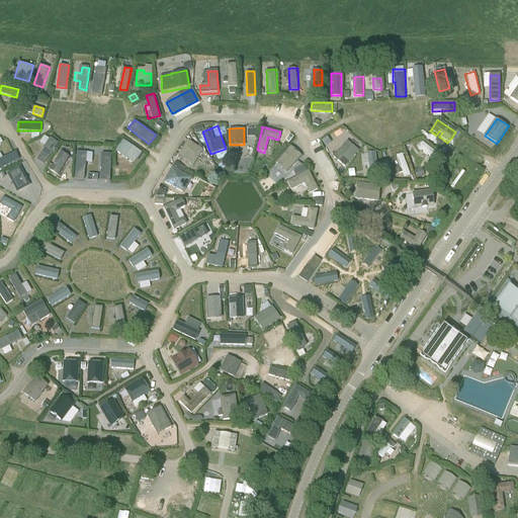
[(44,145),(35,159),(45,165),(58,142),(45,134),(39,142),(44,145)]
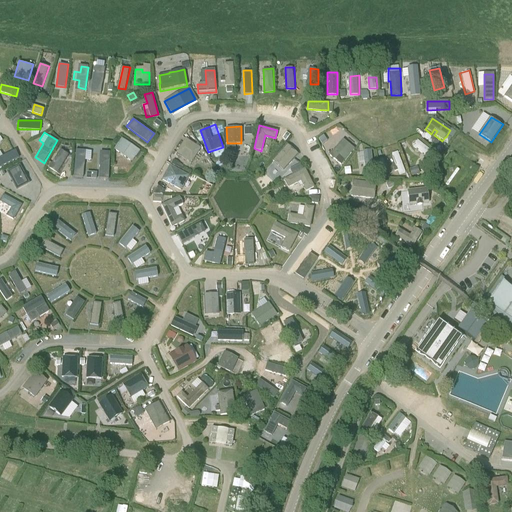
[(131,161),(139,150),(122,138),(114,150),(131,161)]
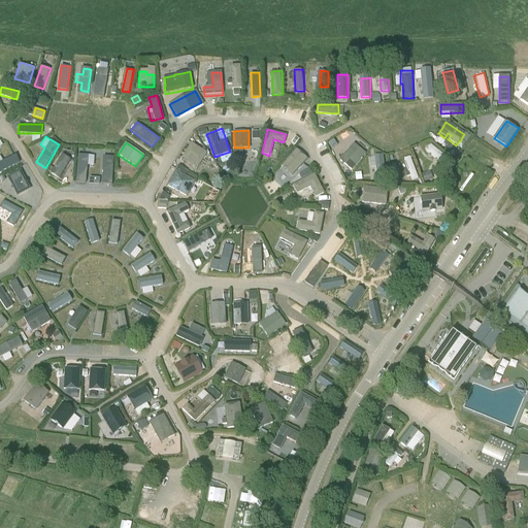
[(191,142),(182,157),(197,166),(207,152),(191,142)]
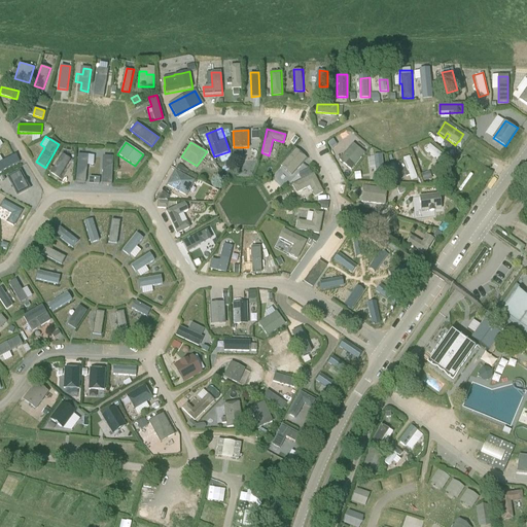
[(365,152),(353,142),(340,159),(352,169),(365,152)]
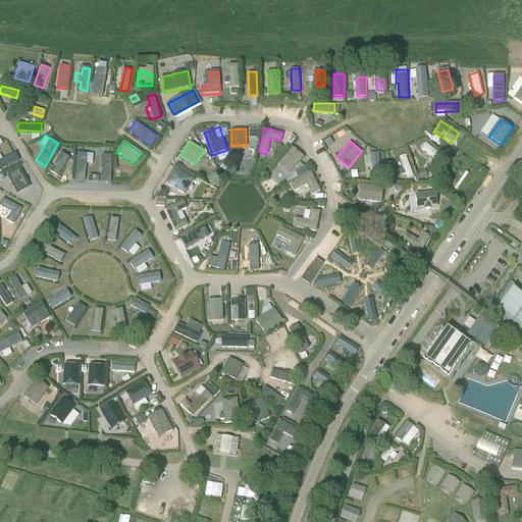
[(438,164),(444,158),(425,142),(420,148),(438,164)]
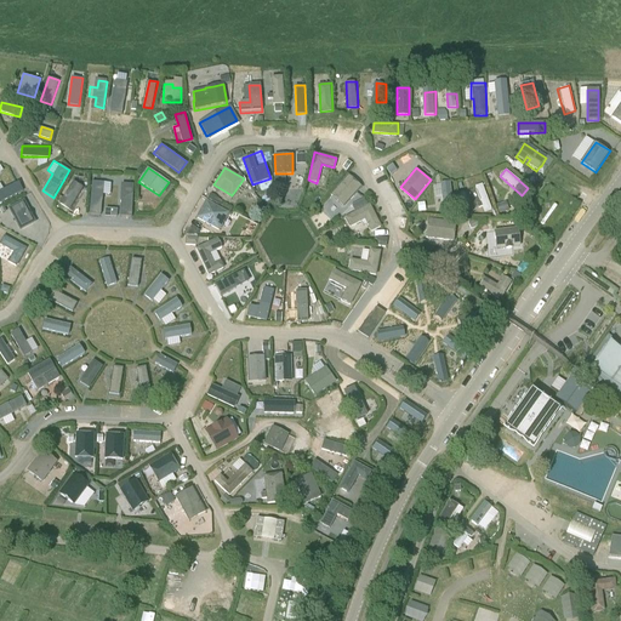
[(362,186),(348,175),(331,195),(343,206),(362,186)]
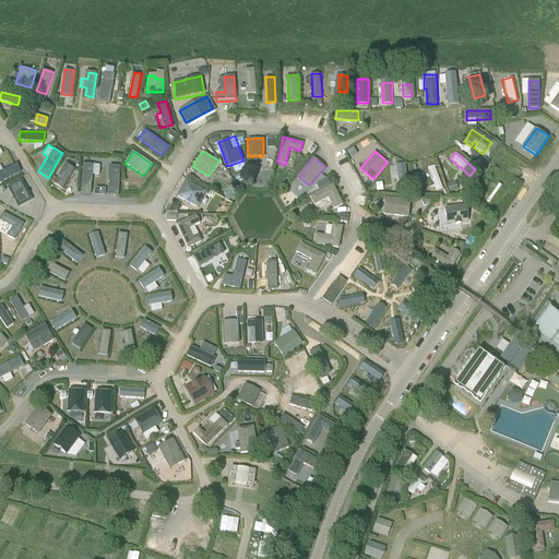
[(64,162),(54,183),(63,188),(74,167),(64,162)]
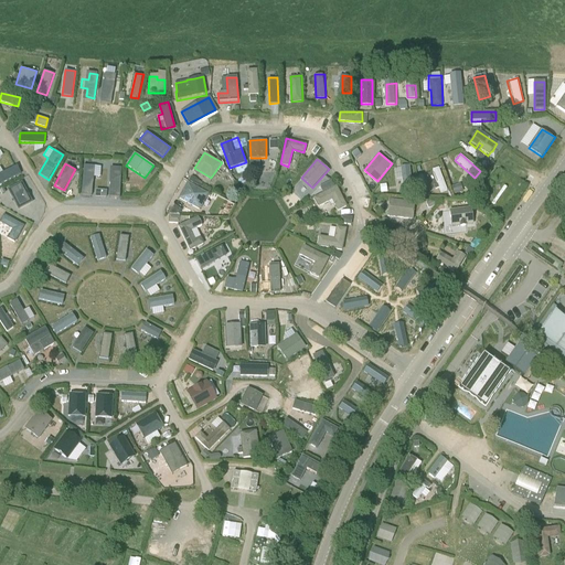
[(0,183),(21,173),(18,164),(3,171),(0,166),(0,183)]
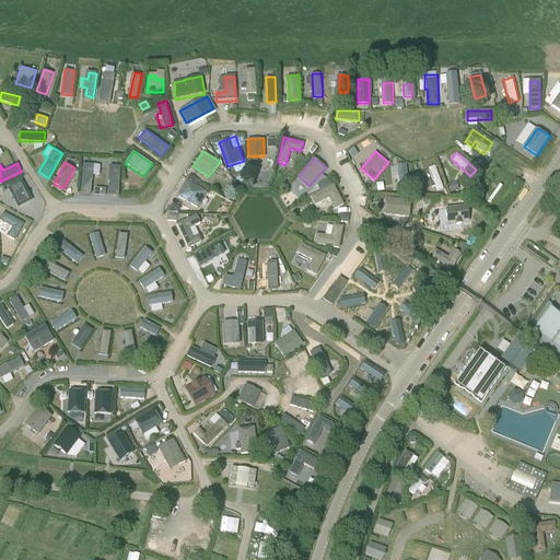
[(82,163),(81,191),(92,191),(92,163),(82,163)]
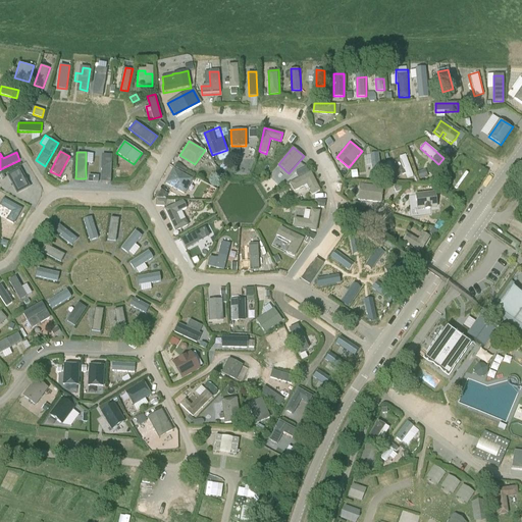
[(379,153),(363,153),(364,168),(368,168),(368,175),(379,175),(379,153)]
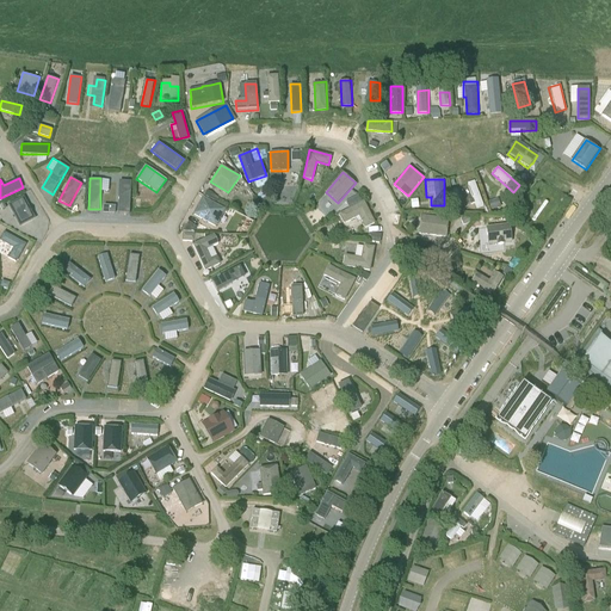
[(119,180),(118,213),(130,213),(131,180),(119,180)]
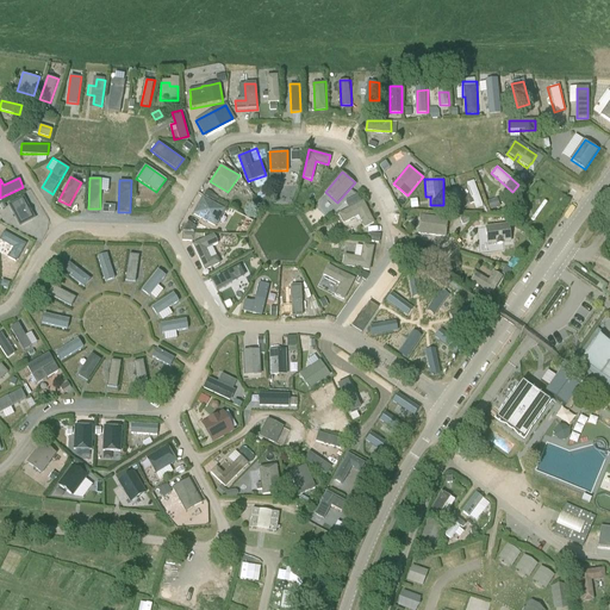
[(465,184),(473,207),(483,204),(473,180),(465,184)]
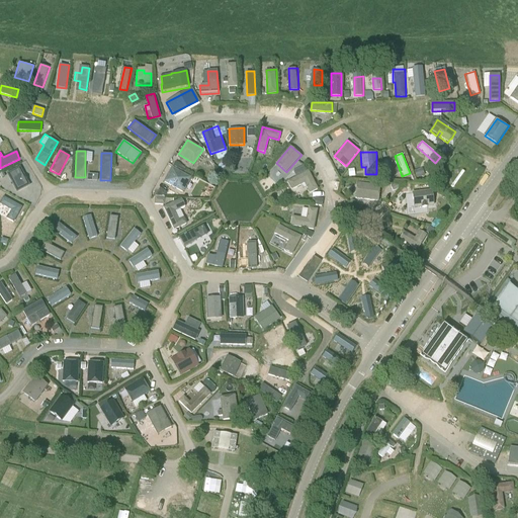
[(7,172),(16,190),(28,184),(19,166),(7,172)]
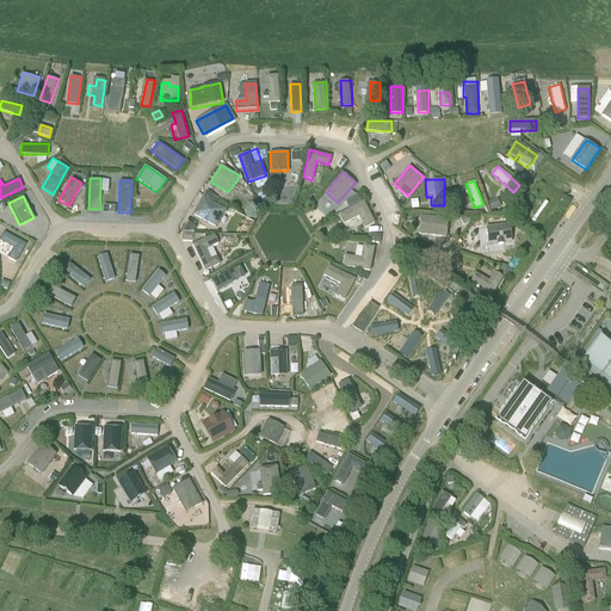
[(216,226),(226,209),(203,196),(193,214),(216,226)]
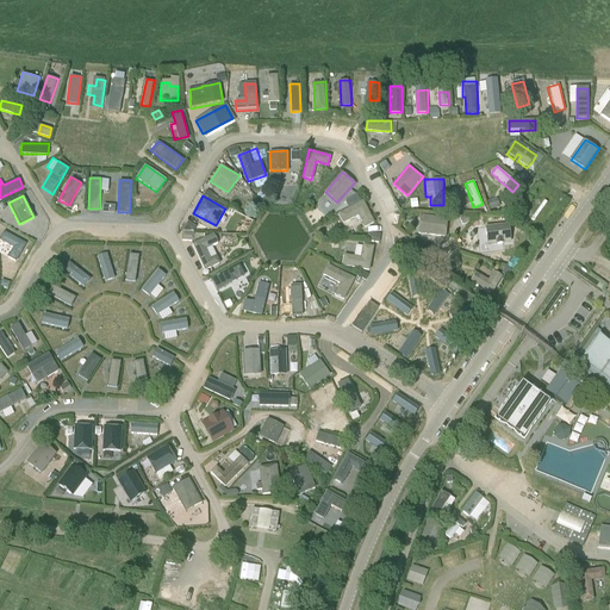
[(344,201),(348,209),(355,205),(352,198),(344,201)]
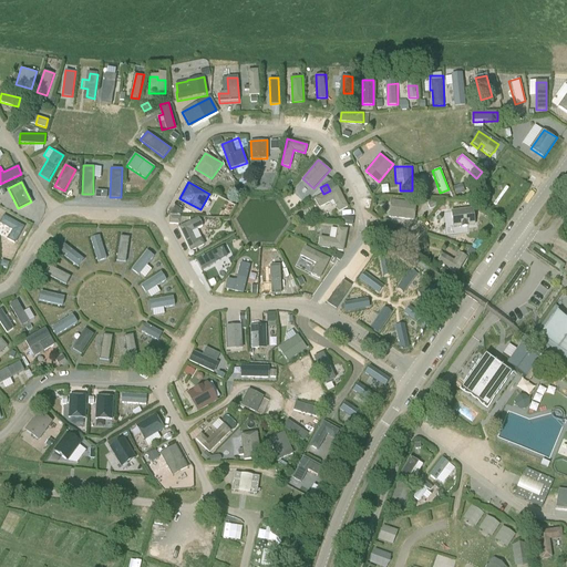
[(455,196),(456,196),(462,194),(460,187),(459,186),(453,188),(455,196)]
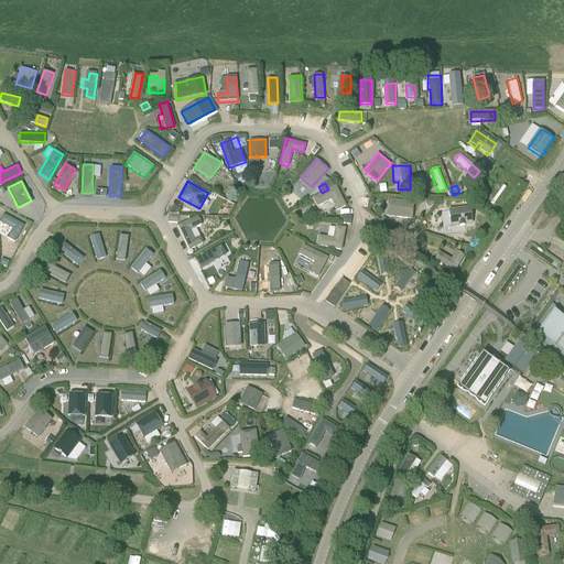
[(335,186),(313,198),(317,208),(331,201),(337,212),(346,207),(335,186)]
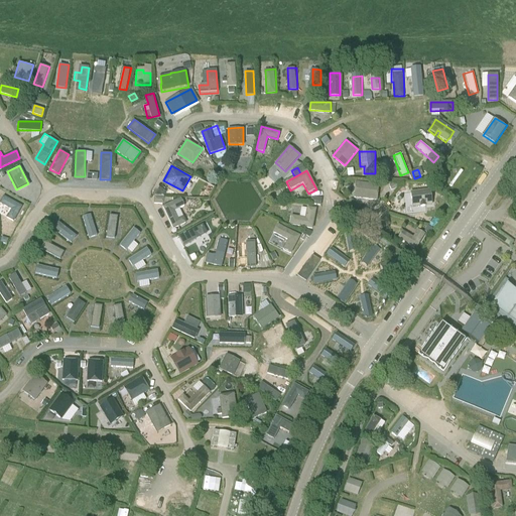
[(377,200),(379,183),(356,181),(354,197),(377,200)]
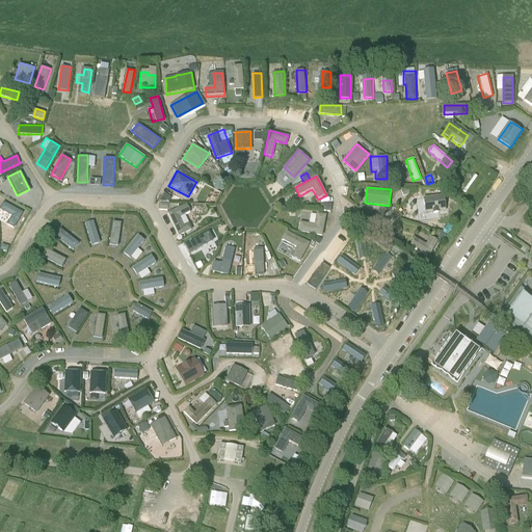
[(168,203),(171,198),(163,194),(159,203),(168,203)]
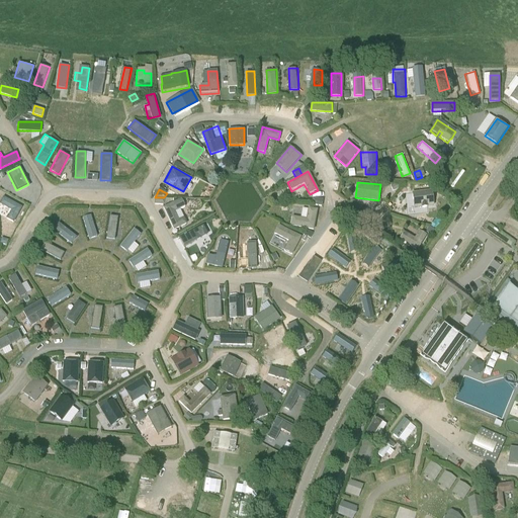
[(432,206),(431,191),(412,194),(414,208),(432,206)]
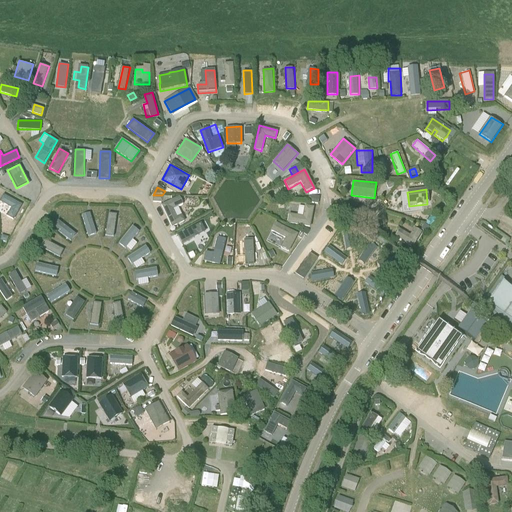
[(3,196),(0,201),(0,202),(11,209),(6,217),(13,220),(21,206),(3,196)]
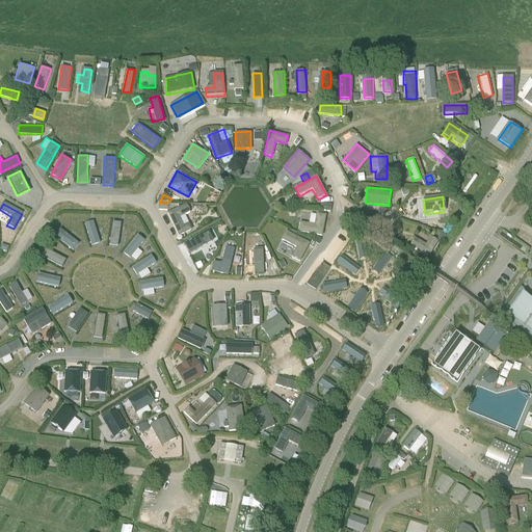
[(180,216),(190,211),(186,204),(167,212),(179,235),(191,229),(189,222),(184,224),(180,216)]
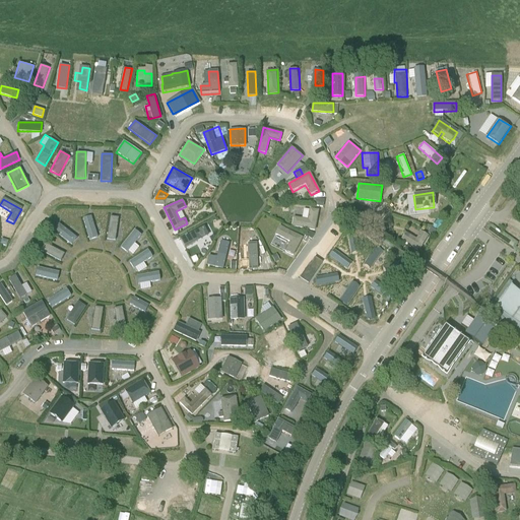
[(308,219),(295,218),(293,226),(314,231),(319,210),(310,208),(308,219)]
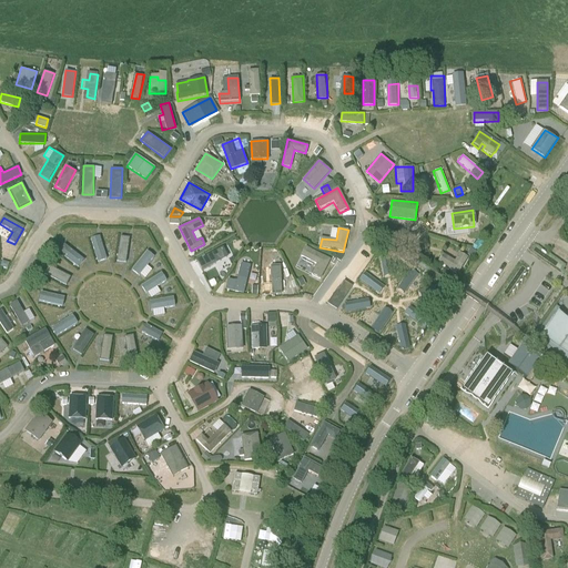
[(100,235),(89,239),(97,262),(107,259),(100,235)]
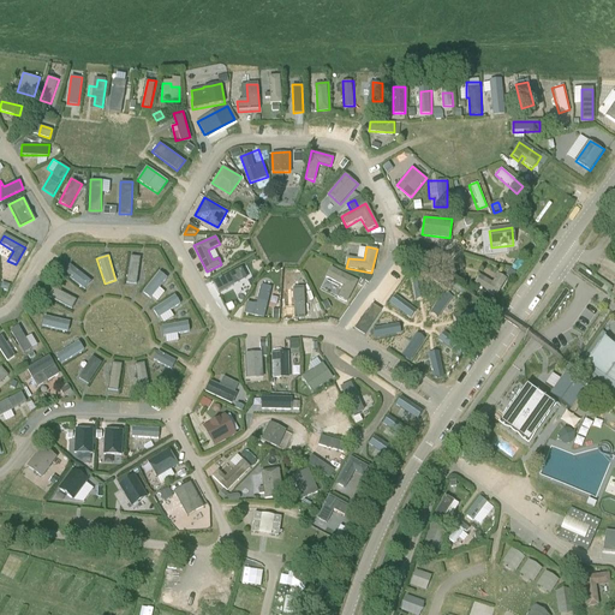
[(127,282),(137,282),(138,256),(129,256),(127,282)]
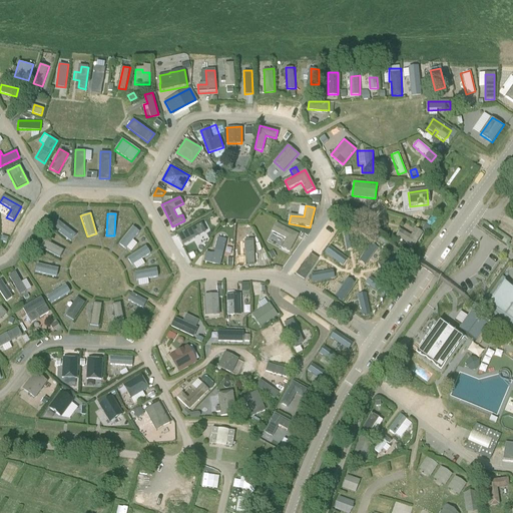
[(59,220),(53,227),(70,240),(76,233),(59,220)]
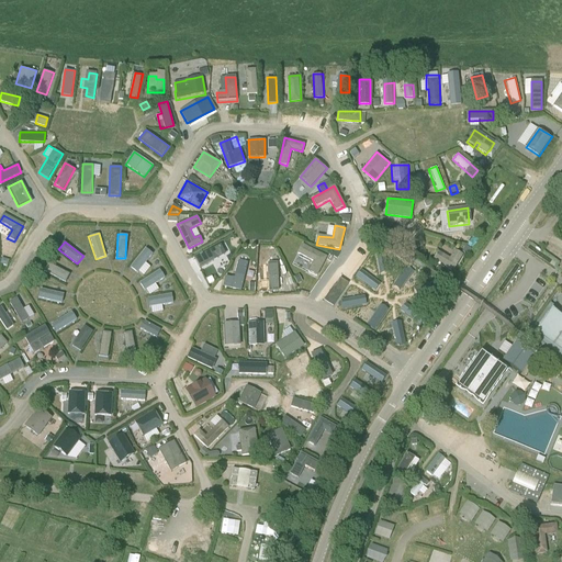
[(200,267),(227,253),(223,243),(195,257),(200,267)]
